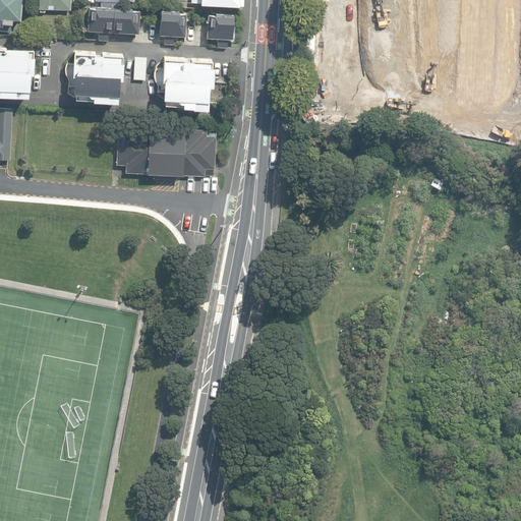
[(0,0),(0,30),(7,31),(8,18),(22,19),(23,0),(0,0)]
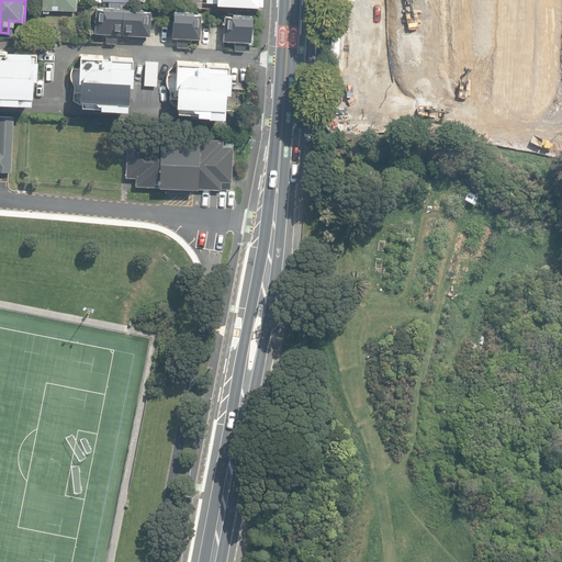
[(65,13),(74,13),(75,10),(77,10),(77,0),(42,0),(42,12),(48,12),(49,9),(65,10),(65,13)]
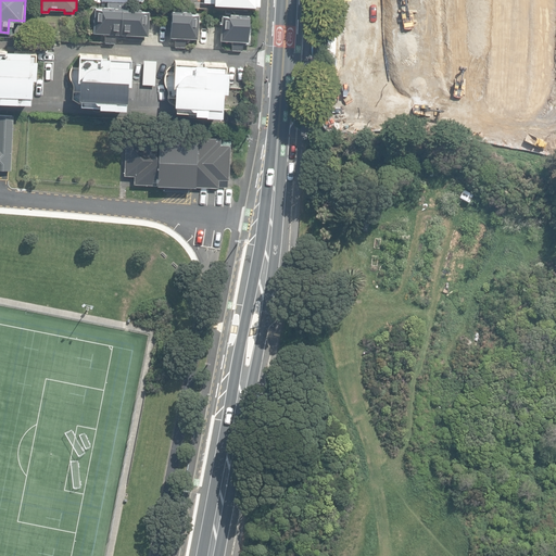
[(368,109),(377,110),(377,104),(403,105),(408,0),(349,0),(343,102),(368,103),(368,109)]
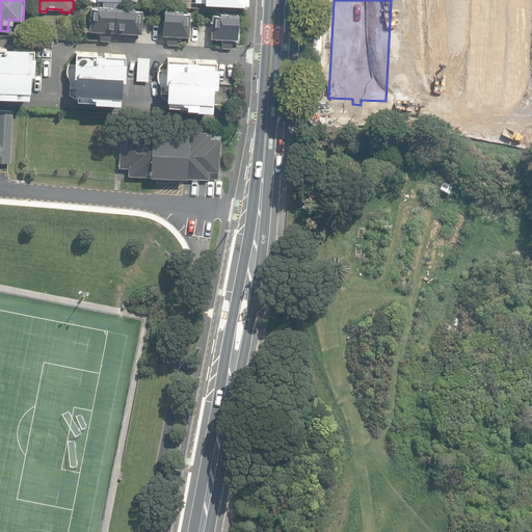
[(142,9),(96,6),(96,7),(90,7),(89,30),(101,31),(100,41),(110,41),(111,35),(120,35),(120,36),(138,37),(138,32),(141,33),(142,9)]
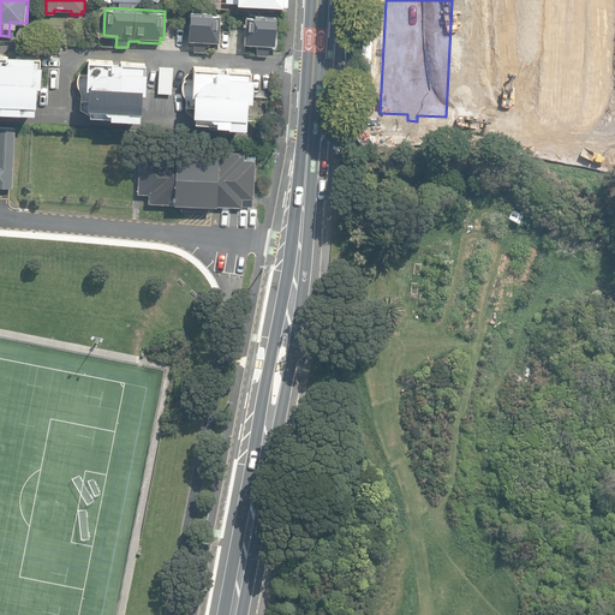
[(219,42),(220,15),(213,15),(213,13),(190,12),(189,40),(193,40),(193,51),(204,52),(206,41),(219,42)]
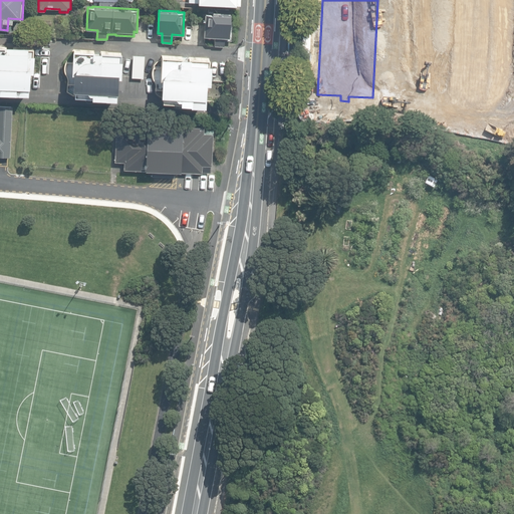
[(230,23),(230,15),(205,14),(204,36),(215,36),(214,45),(224,46),(225,39),(230,40),(230,39),(231,39),(232,23),(230,23)]
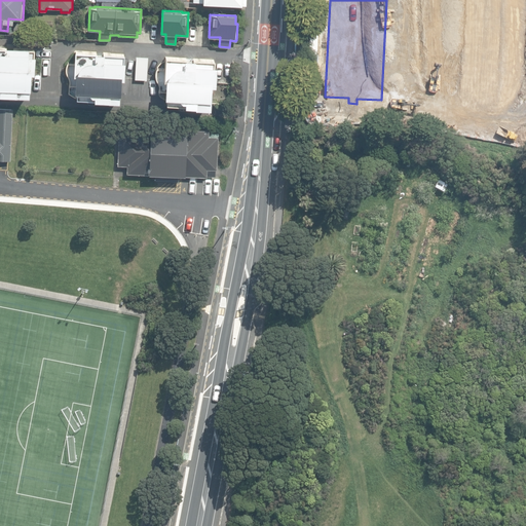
[(0,97),(30,99),(31,74),(35,74),(36,48),(0,46),(0,97)]
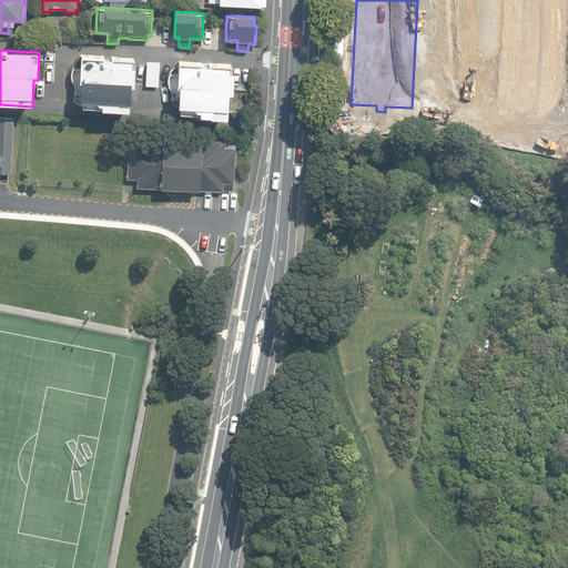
[(83,104),(124,105),(125,81),(130,81),(131,54),(107,53),(107,54),(101,53),(101,52),(78,51),(77,67),(72,66),(70,73),(74,84),(74,100),(83,104)]
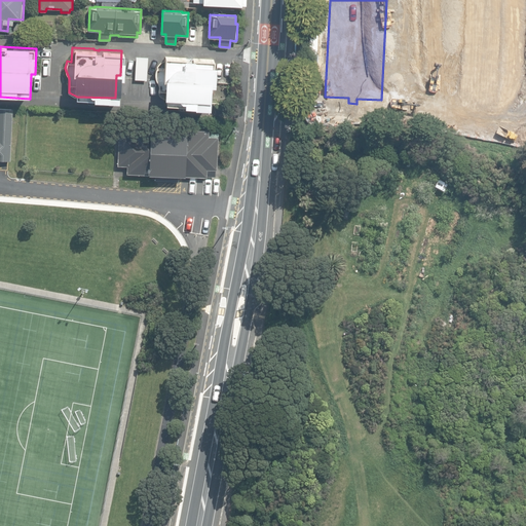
[(192,104),(207,104),(208,90),(208,81),(213,81),(214,62),(212,62),(213,55),(162,52),(159,66),(156,67),(155,74),(159,90),(162,92),(164,92),(163,100),(182,101),(182,102),(192,102),(192,104)]
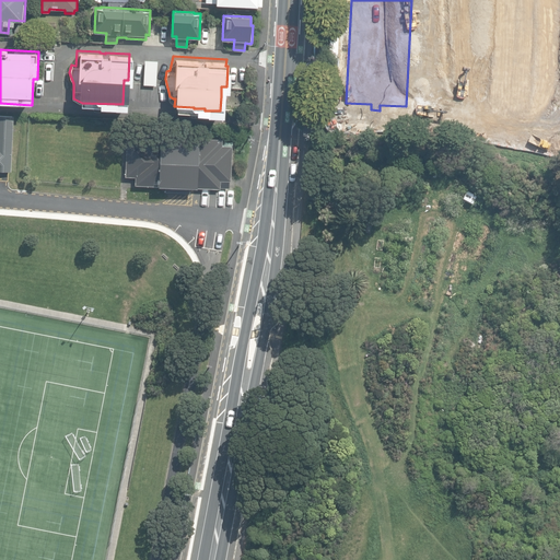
[(144,84),(156,85),(158,60),(146,60),(144,84)]
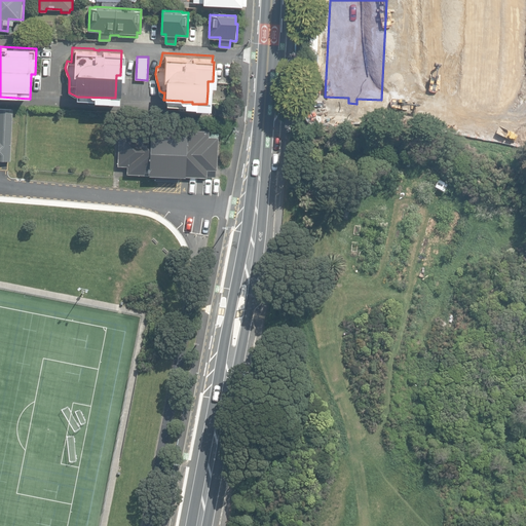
[(0,159),(11,160),(13,109),(0,107),(0,159)]
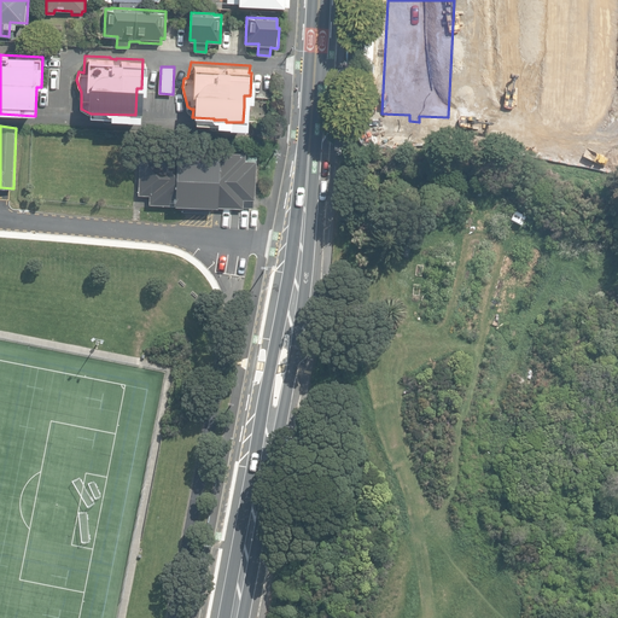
[(184,211),(208,211),(209,207),(243,208),(243,199),(255,199),(256,161),(245,161),(246,153),(150,150),(150,156),(140,156),(139,194),(150,194),(149,204),(184,205),(184,211)]
